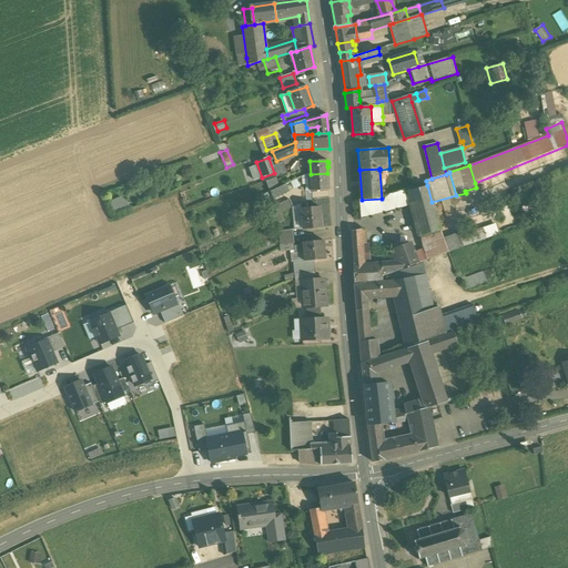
[(327,173),(311,174),(312,191),(312,192),(328,191),(327,173)]
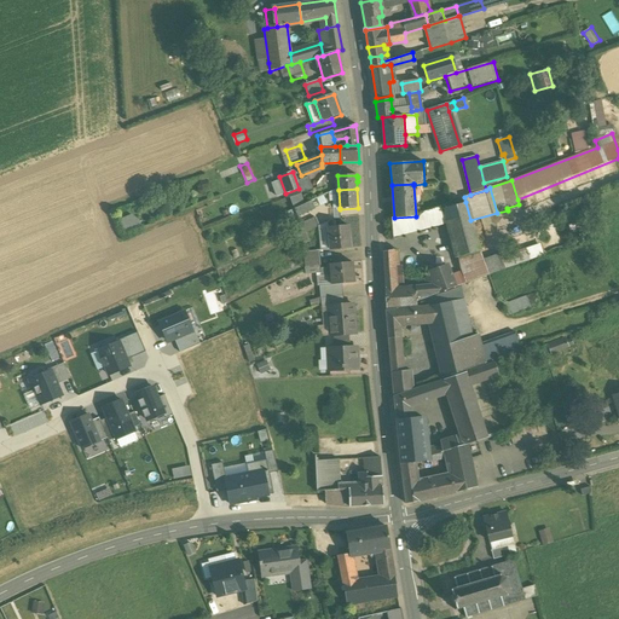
[(466,202),(445,209),(458,258),(480,252),(470,220),(466,202)]
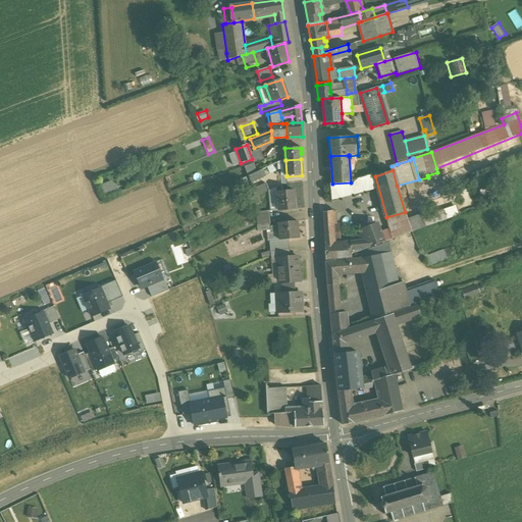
[(261,171),(249,176),(252,183),(263,176),(261,171)]
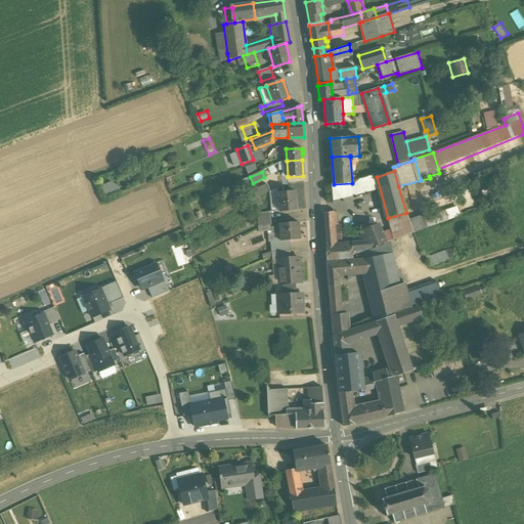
[(104,184),(107,194),(120,190),(117,181),(104,184)]
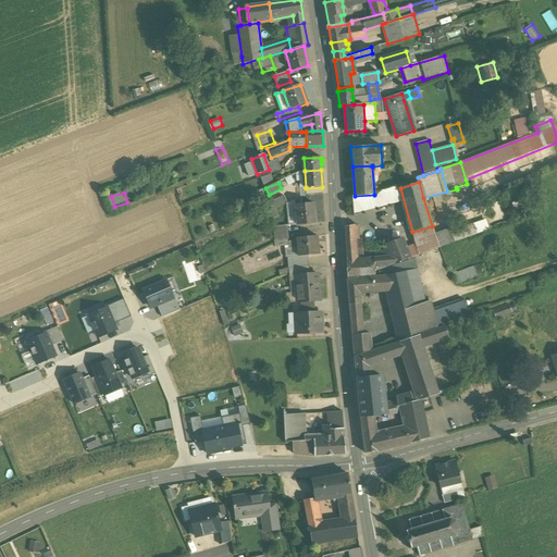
[(287,203),(284,196),(272,201),(275,209),(286,205),(287,203)]
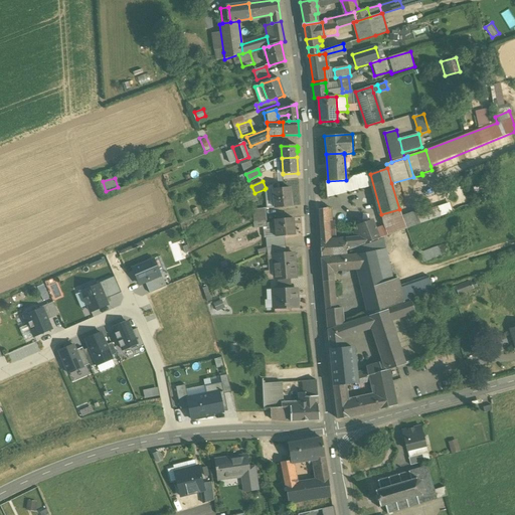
[(283,181),(272,185),(273,190),(284,189),(283,181)]
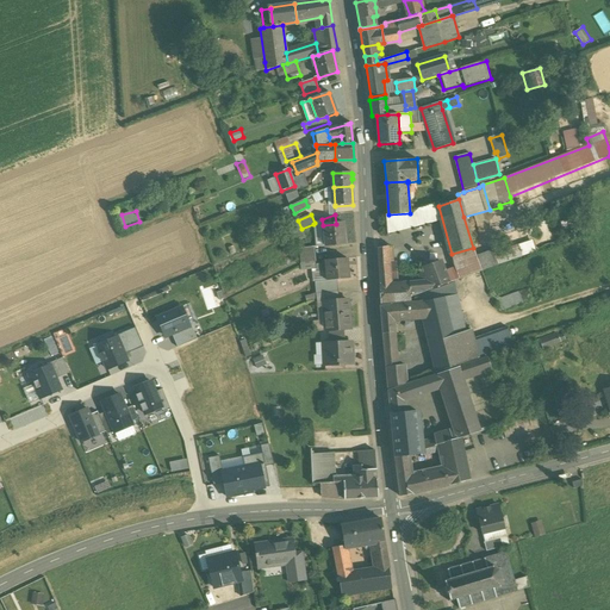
[(315,223),(313,224),(316,248),(325,247),(323,225),(322,219),(315,223)]
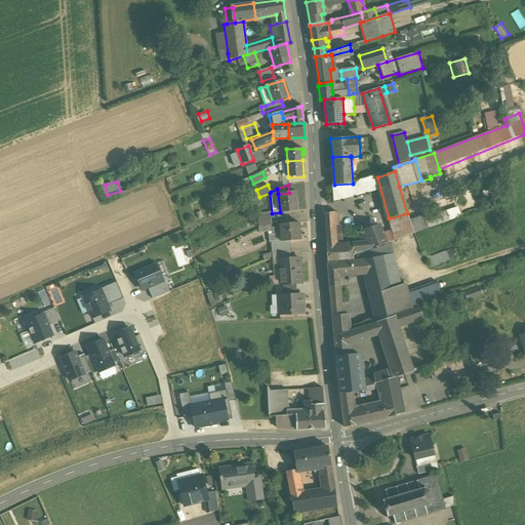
[(256,190),(247,193),(250,200),(259,197),(256,190)]
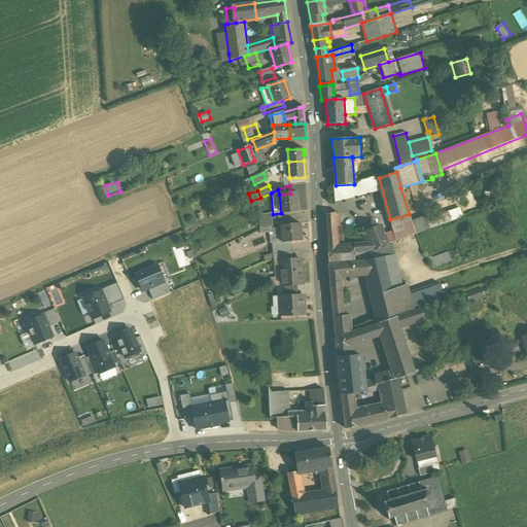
[(290,194),(279,195),(281,213),(299,211),(296,192),(290,194)]
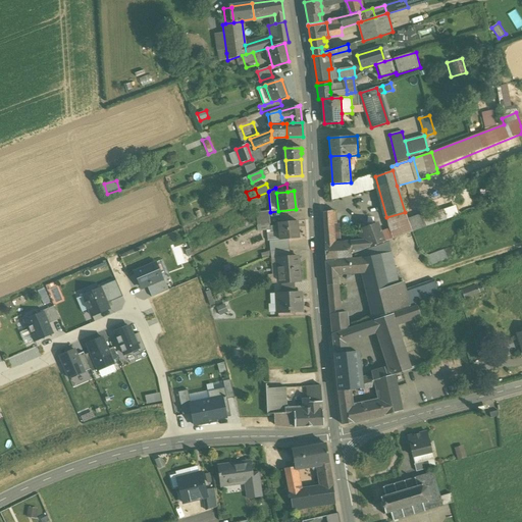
[(388,229),(380,232),(383,243),(458,215),(455,206),(430,214),(430,213),(422,216),(421,214),(407,219),(405,212),(386,217),(388,229)]
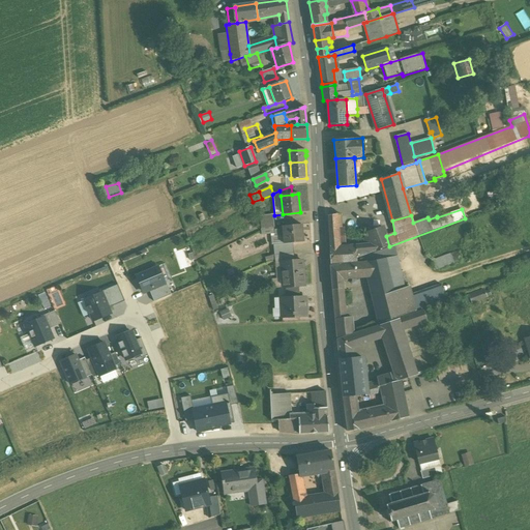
[(272,214),(260,216),(262,235),(275,234),(274,230),(272,214)]
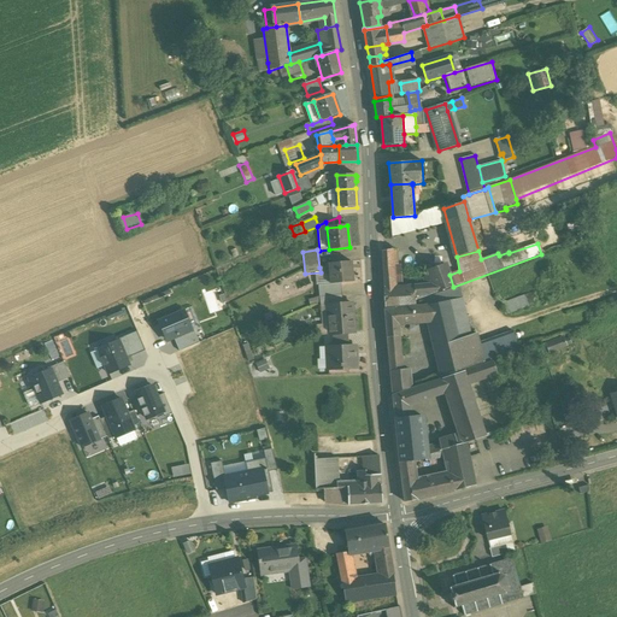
[(392,251),(382,251),(385,289),(395,289),(392,251)]
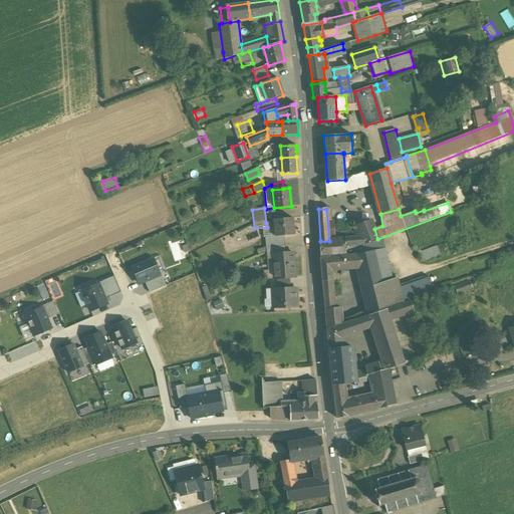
[(293,218),(274,220),(275,222),(275,228),(276,236),(276,237),(285,236),(295,235),(293,218)]
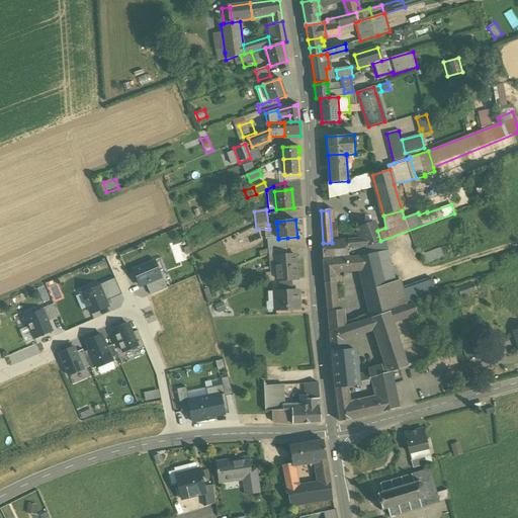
[(374,223),(359,228),(361,232),(357,234),(357,236),(358,240),(347,241),(347,242),(348,242),(349,252),(380,241),(377,231),(374,223)]
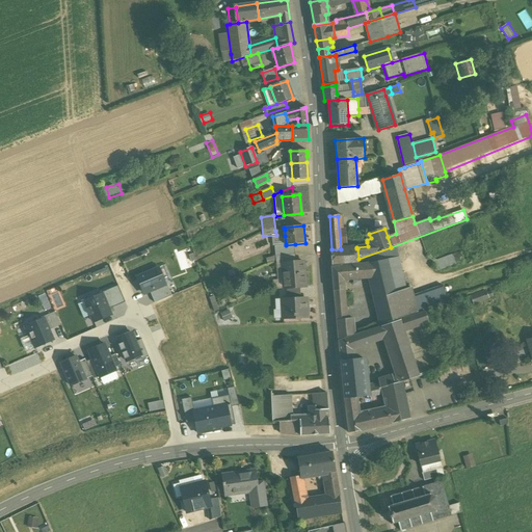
[(286,244),(275,246),(275,257),(296,255),(295,244),(286,245),(286,244)]
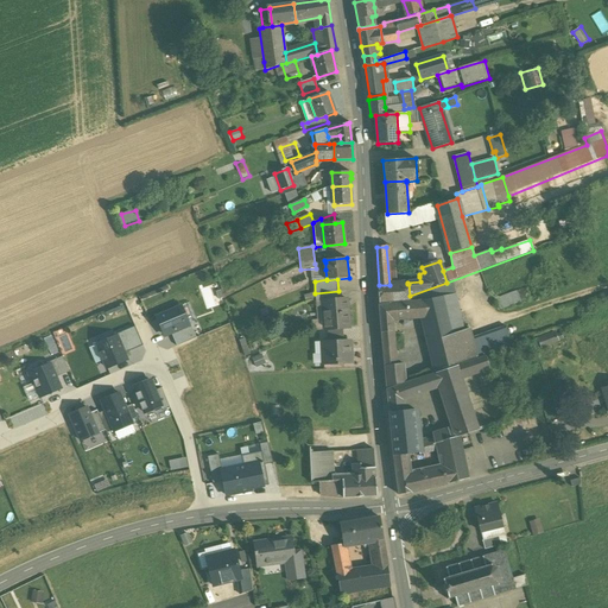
[(407,284),(390,285),(379,285),(378,286),(379,303),(410,301),(410,296),(409,284),(407,284)]
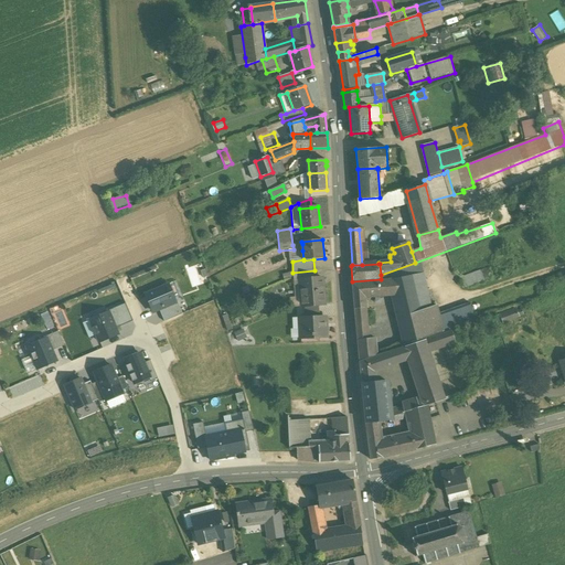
[(315,270),(292,273),(294,280),(301,280),(300,279),(315,278),(315,270)]
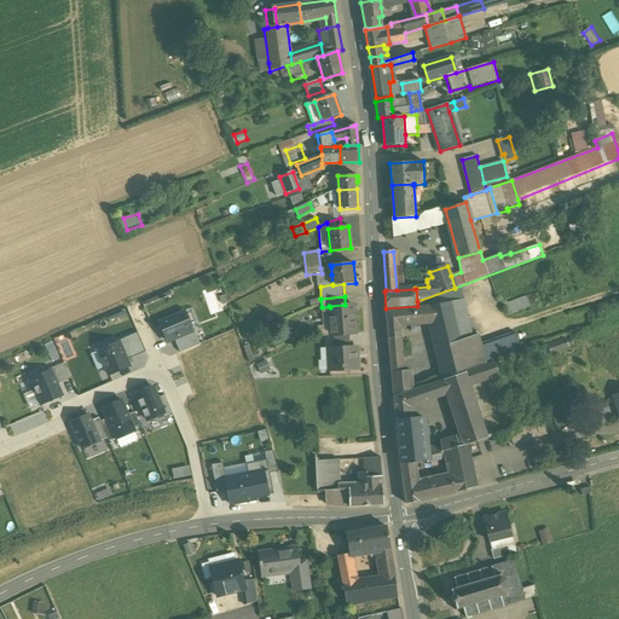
[(504,305),(509,317),(531,308),(526,296),(504,305)]
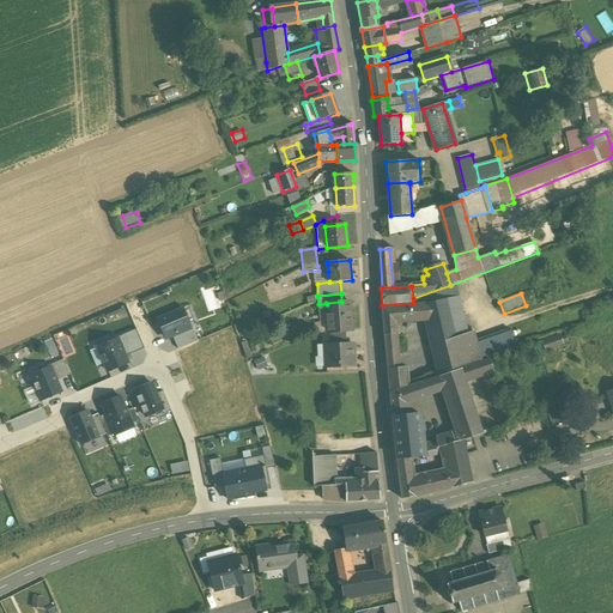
[(445,298),(422,303),(425,319),(428,327),(451,319),(447,301),(445,298)]
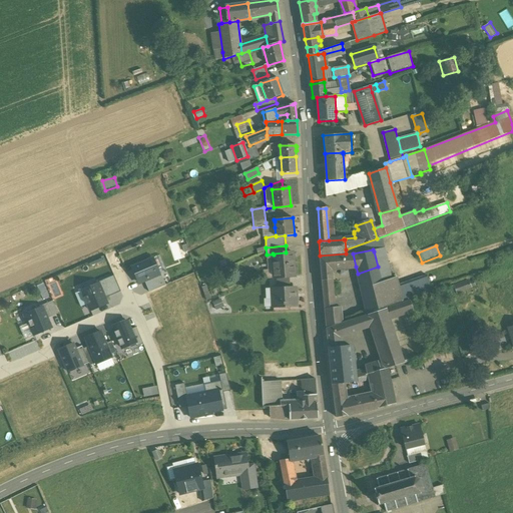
[(383,249),(374,251),(378,267),(382,283),(391,280),(383,249)]
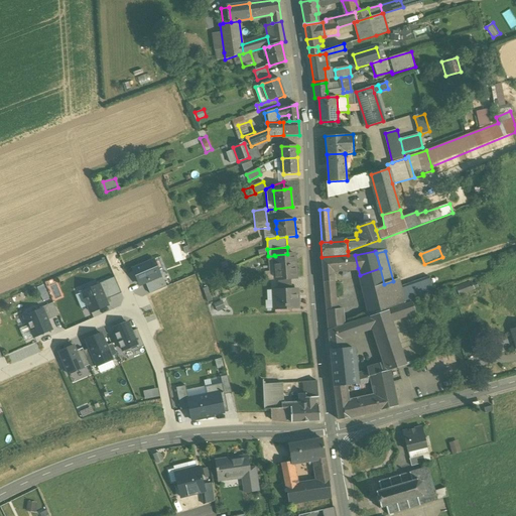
[(287,254),(274,255),(275,256),(277,280),(280,280),(292,279),(297,278),(295,254),(287,254)]
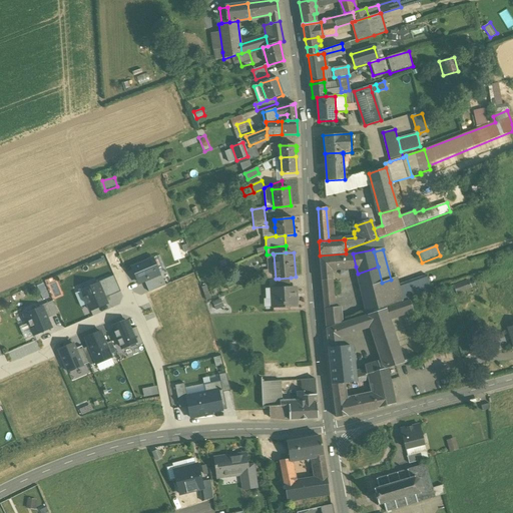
[(353,253),(344,254),(345,269),(356,267),(353,253)]
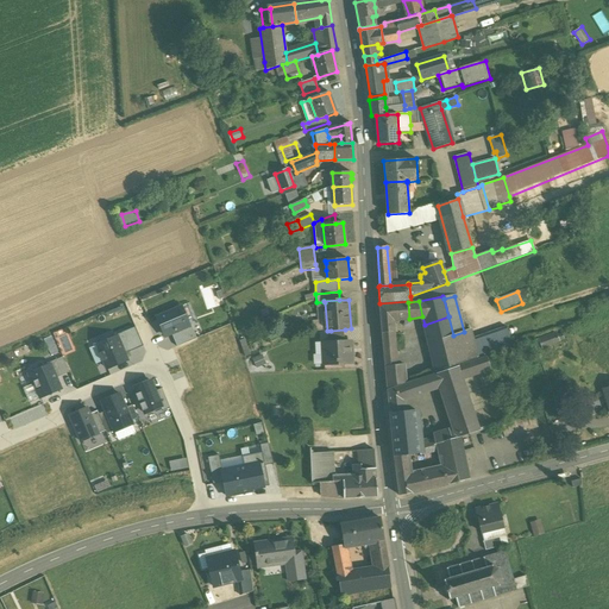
[(408,302),(381,305),(382,321),(394,320),(409,319),(408,302)]
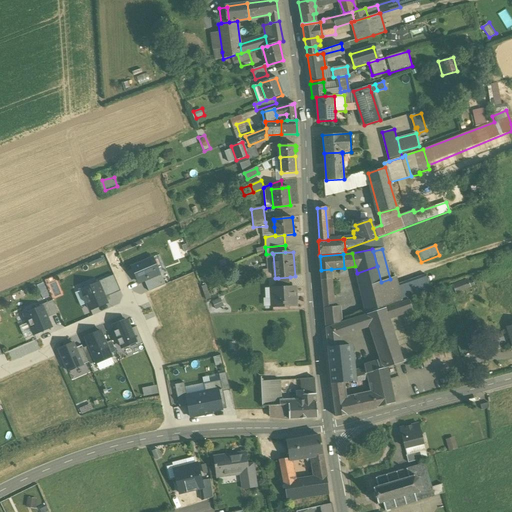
[(133,267),(139,283),(144,281),(159,275),(152,259),(133,267)]
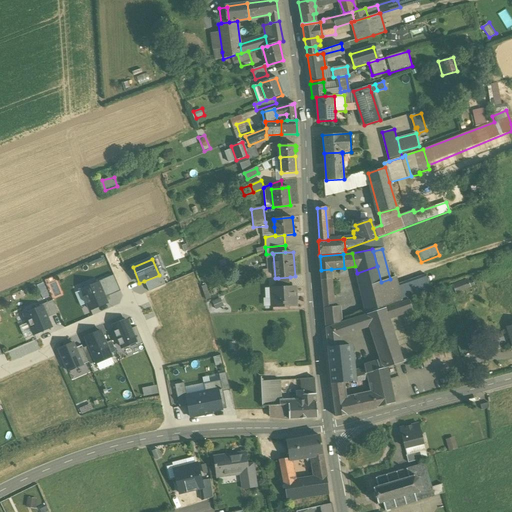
[(377,266),(357,273),(359,283),(361,289),(374,285),(381,282),(377,266)]
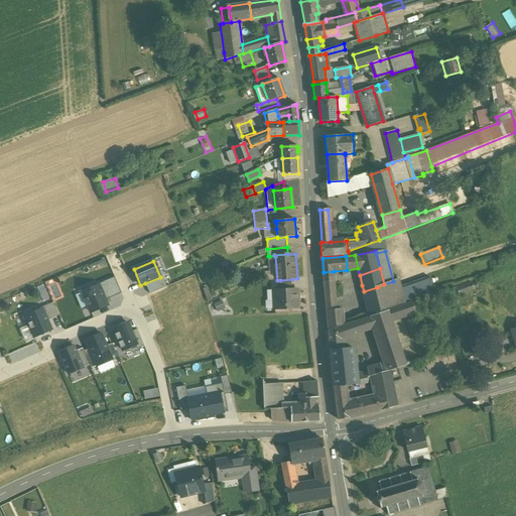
[(334,271),(324,272),(327,302),(337,301),(336,295),(334,271)]
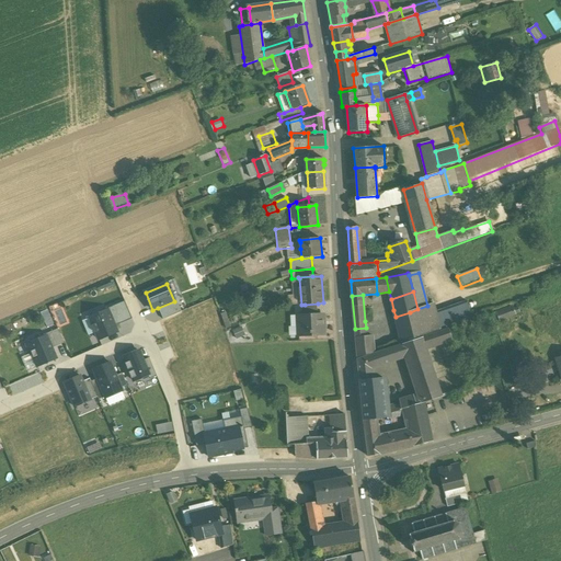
[(158,308),(163,320),(181,312),(176,300),(174,301),(158,308)]
